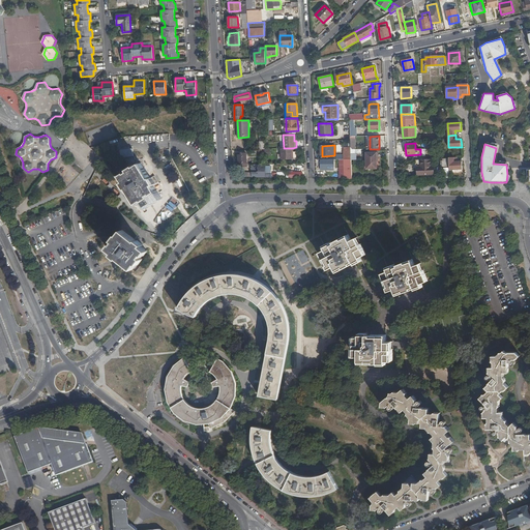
[(292,158),(292,148),(284,148),(282,148),(282,159),(292,158)]
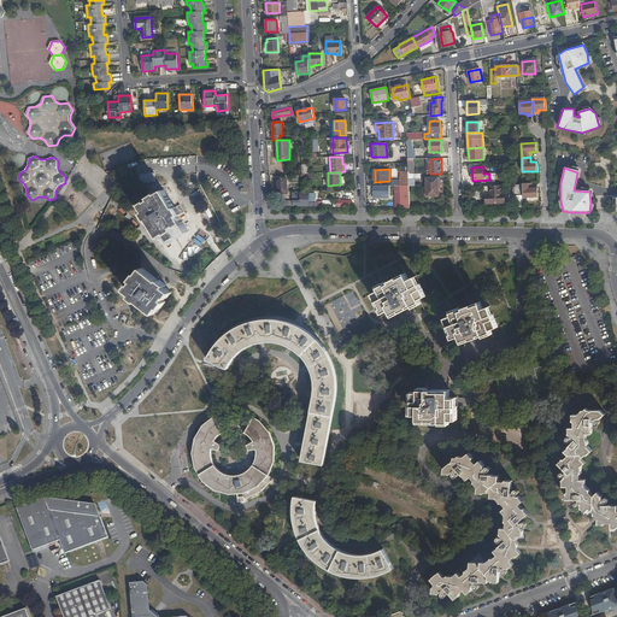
[(439,195),(439,177),(427,178),(427,197),(439,195)]
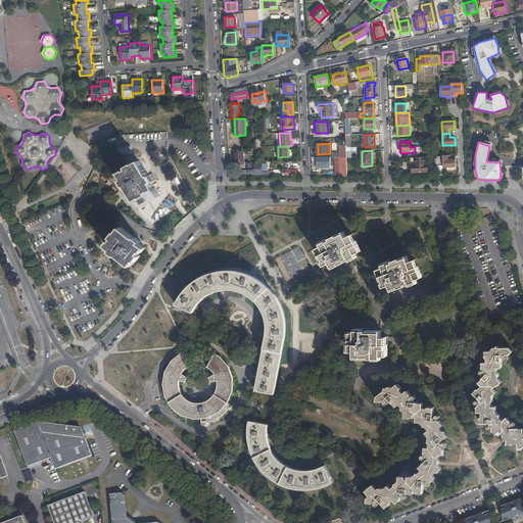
[(243,164),(243,151),(234,151),(234,155),(235,155),(235,164),(243,164)]
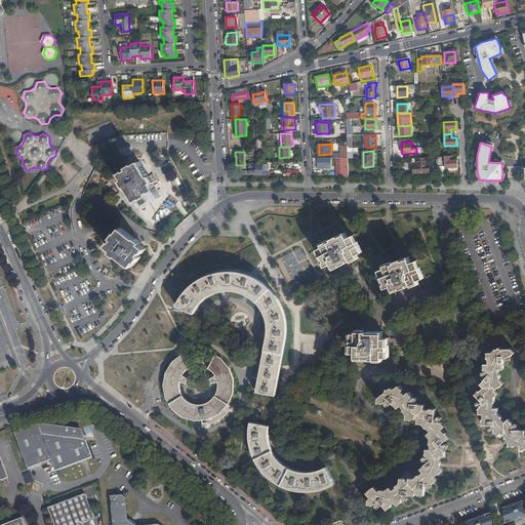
[(111,158),(108,154),(98,161),(102,165),(111,158)]
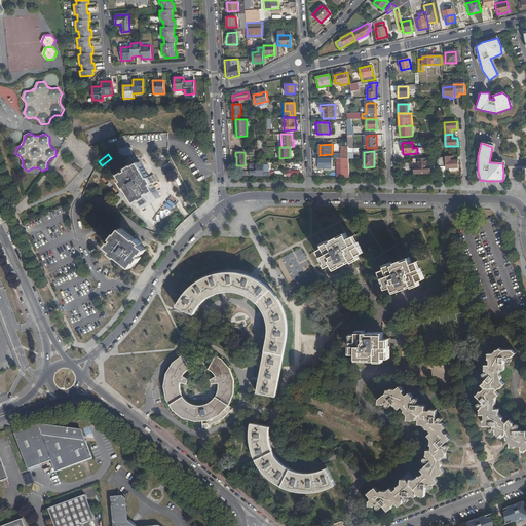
[(453,156),(446,156),(446,168),(459,167),(458,160),(453,160),(453,156)]
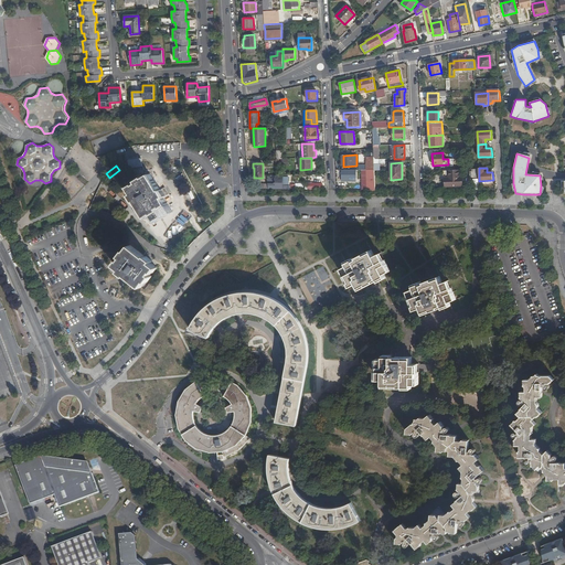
[(467,178),(479,178),(478,169),(467,169),(467,178)]
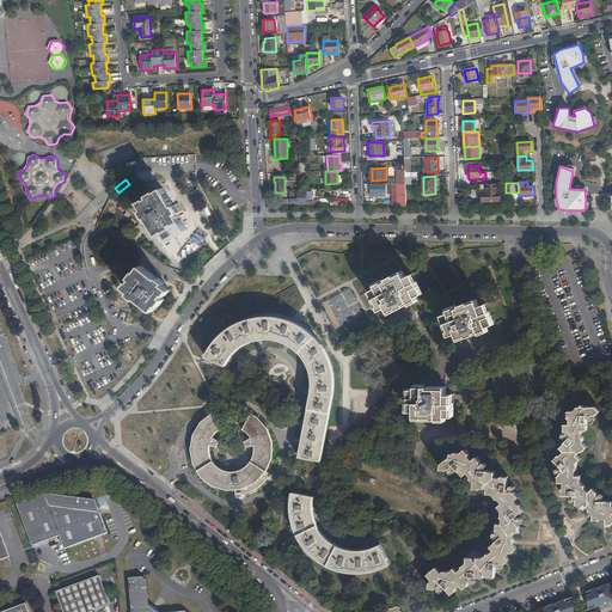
[(385,195),(385,184),(369,184),(369,195),(385,195)]
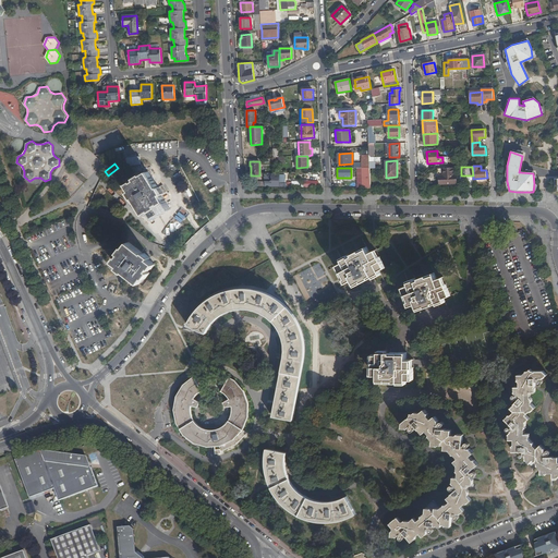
[(445,169),(445,177),(440,177),(440,182),(456,182),(456,177),(452,177),(452,169),(445,169)]
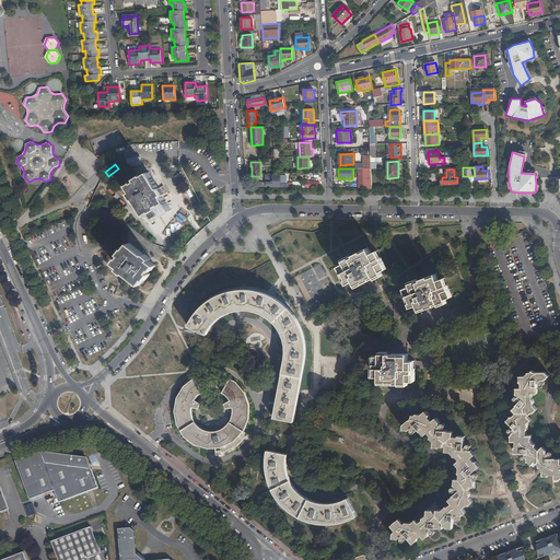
[(161,206),(166,201),(163,196),(164,195),(161,188),(160,188),(159,187),(149,172),(143,176),(142,175),(136,179),(137,181),(135,183),(133,182),(128,185),(132,191),(130,193),(135,200),(136,199),(146,216),(151,211),(152,212),(159,209),(158,206),(161,205),(161,206)]
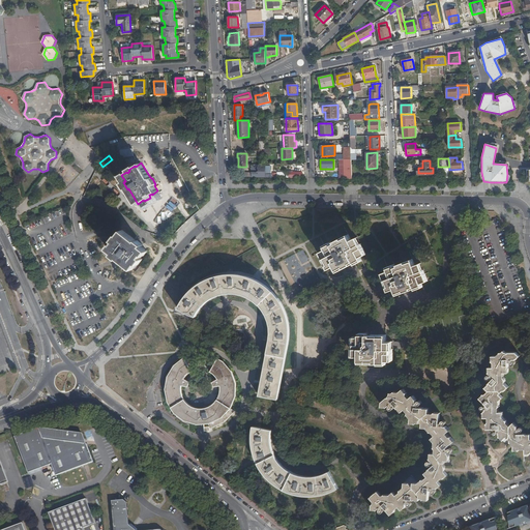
[(258,173),(252,173),(253,177),(272,177),(272,174),(265,174),(266,166),(259,166),(259,168),(258,168),(258,173)]
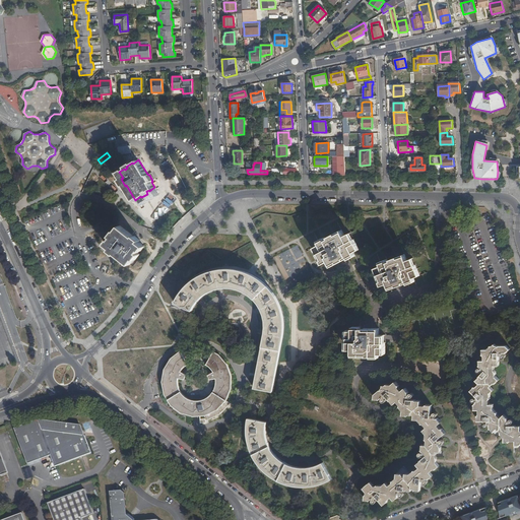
[(140,250),(141,251),(144,246),(139,242),(140,240),(135,236),(134,237),(124,229),(120,225),(116,231),(115,231),(111,236),(113,238),(111,240),(110,240),(106,244),(112,248),(111,250),(116,254),(117,253),(130,264),(134,259),(135,260),(140,254),(138,253),(140,250)]
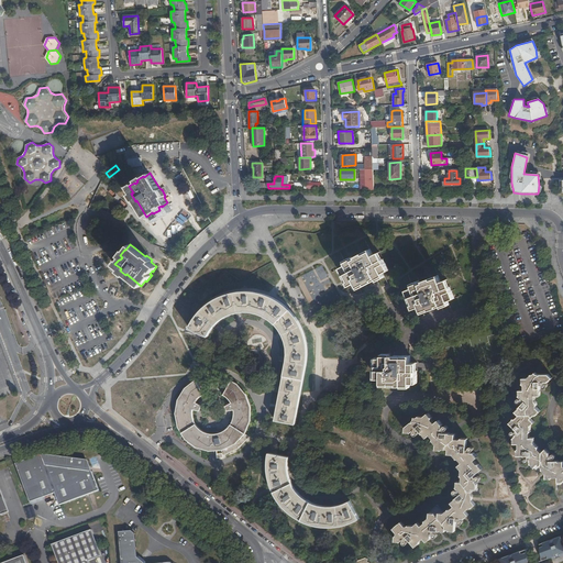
[(356,283),(360,288),(376,279),(377,282),(385,277),(383,274),(389,271),(379,253),(373,256),(370,250),(363,253),(353,258),(352,257),(344,261),(346,265),(341,268),(350,286),(356,283)]
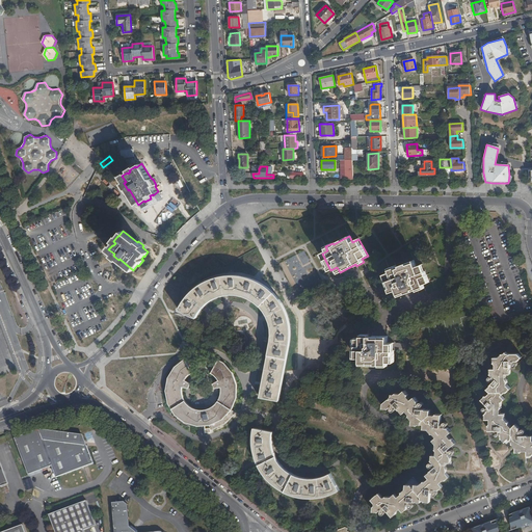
[(417,289),(418,290),(425,288),(423,284),(429,282),(423,264),(417,267),(414,261),(397,267),(396,266),(390,268),(391,272),(384,274),(391,291),(397,289),(399,295),(417,289)]
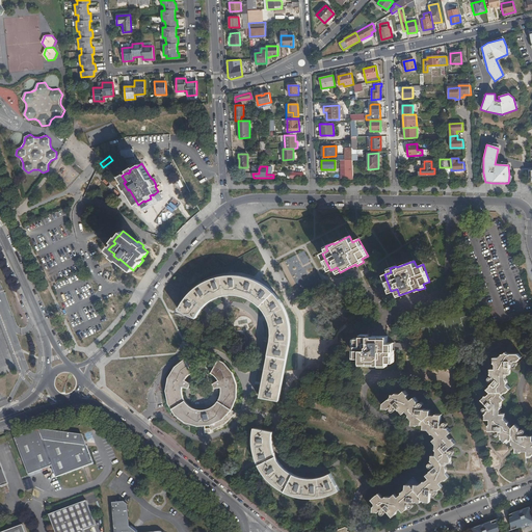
[(238,294),(240,295),(239,275),(231,275),(223,275),(218,276),(220,296),(222,295),(227,294),(233,294),(238,294)]
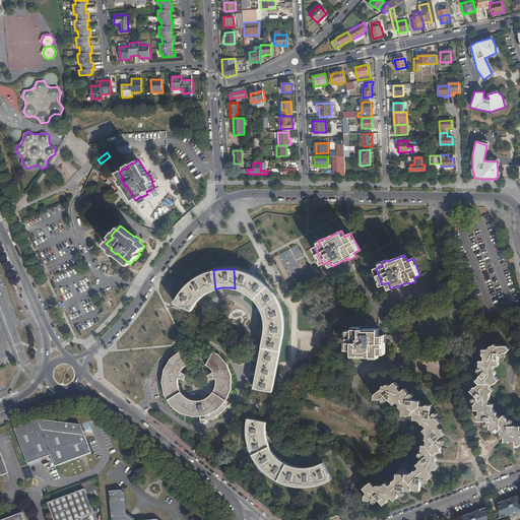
[(234,269),(235,288),(240,289),(244,291),(249,294),(253,297),(257,302),(260,306),(263,311),(264,317),(265,319),(265,323),(266,325),(265,333),(264,341),(260,359),(255,388),(272,391),(277,367),(281,344),(283,335),(283,329),(283,323),(282,314),(281,310),(278,301),(275,297),(270,288),(262,281),(257,277),(252,274),(249,273),(241,270),(234,269)]
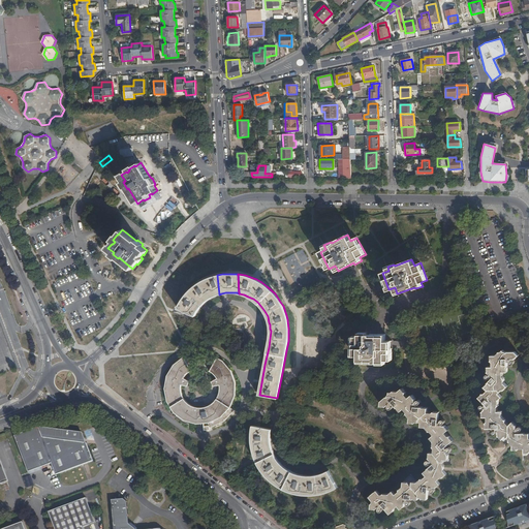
[(219,294),(217,275),(211,277),(204,280),(198,284),(194,287),(189,291),(184,299),(178,308),(195,315),(198,309),(201,306),(207,301),(212,298),(217,294),(219,294)]
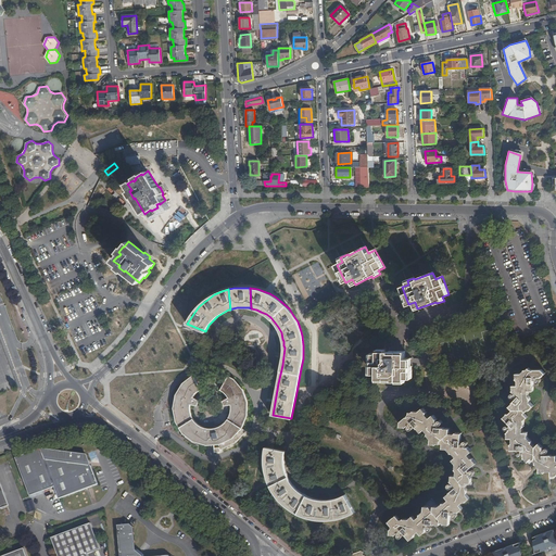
[(378,373),(378,378),(397,378),(397,381),(405,382),(405,378),(412,378),(412,358),(405,358),(405,351),(386,351),(386,349),(378,350),(377,353),(370,353),(370,362),(370,373),(378,373)]
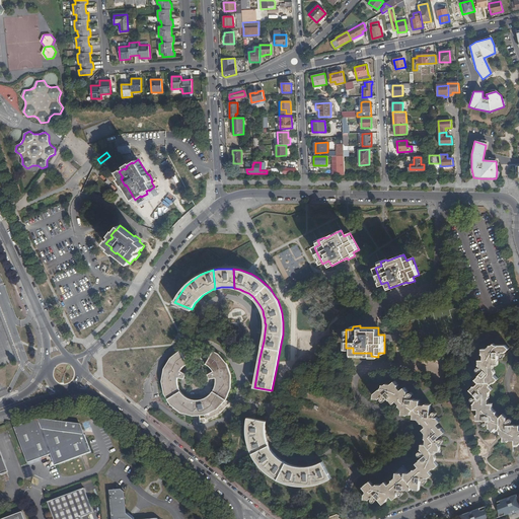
[(518,424),(516,425),(515,425),(514,425),(509,425),(510,422),(511,422),(512,421),(512,420),(511,419),(510,419),(508,420),(508,421),(507,421),(507,417),(506,417),(506,416),(504,414),(500,417),(497,414),(497,412),(496,412),(496,411),(492,408),(493,406),(493,403),(488,403),(489,398),(490,397),(489,396),(490,395),(490,391),(491,391),(493,389),(490,385),(493,382),(495,382),(495,381),(496,381),(499,378),(495,375),(495,372),(495,371),(495,370),(494,369),(494,364),(498,364),(499,361),(498,360),(499,359),(499,354),(501,354),(501,356),(502,357),(503,357),(504,356),(505,355),(504,354),(502,353),(503,352),(506,352),(506,351),(507,351),(509,348),(506,345),(496,345),(494,343),(492,345),(491,345),(491,346),(489,346),(487,348),(482,348),(482,352),(483,352),(483,353),(484,355),(484,359),(478,359),(479,363),(479,364),(482,367),(480,368),(479,367),(477,367),(477,368),(476,370),(478,371),(479,371),(482,370),(483,371),(479,375),(479,376),(478,376),(476,378),(479,382),(475,386),(473,386),(472,387),(470,389),(477,396),(475,398),(474,397),(472,397),(471,399),(472,400),(473,400),(475,400),(475,401),(473,403),(474,404),(473,404),(473,409),(478,409),(478,414),(477,415),(477,416),(477,420),(487,419),(488,422),(485,422),(485,424),(485,425),(486,426),(487,426),(488,425),(488,424),(490,424),(490,427),(491,427),(491,428),(493,430),(497,427),(500,431),(500,433),(501,433),(501,434),(502,435),(504,436),(504,441),(507,441),(508,440),(509,440),(510,439),(514,439),(514,444),(518,444),(518,443),(518,424)]
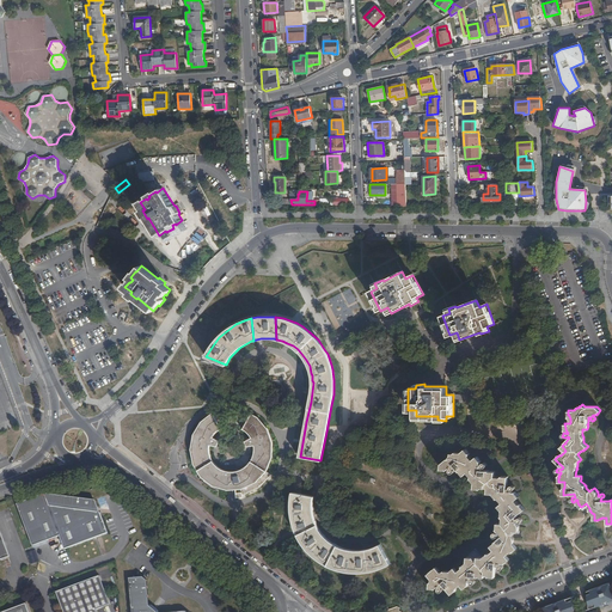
[(258,417),(257,416),(252,414),(243,429),(249,433),(252,438),(246,441),(248,447),(255,446),(255,452),(252,460),(248,465),(243,469),(238,471),(233,471),(227,471),(222,469),(219,466),(213,461),(210,456),(209,451),(209,446),(218,446),(219,441),(213,436),(215,434),(219,430),(222,429),(213,412),(201,422),(194,435),(191,448),(194,464),(202,477),(214,485),(228,490),(243,489),(245,494),(259,487),(262,485),(271,475),(267,471),(273,458),(273,442),(268,428),(258,417)]
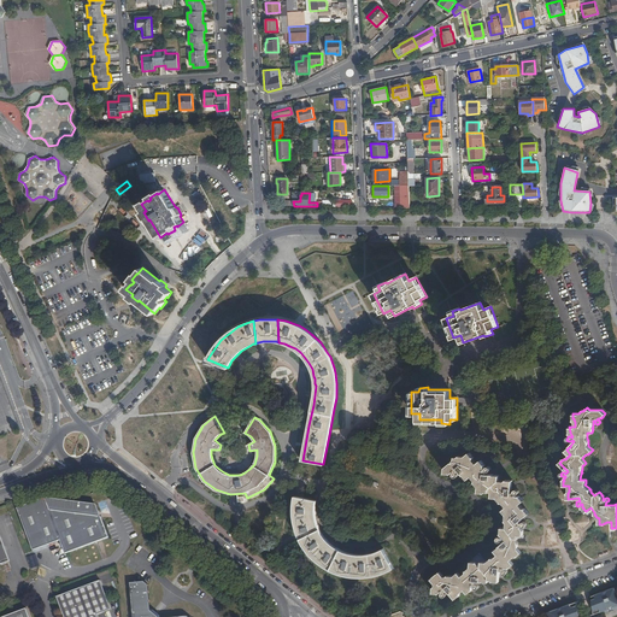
[(456,457),(456,459),(446,466),(445,472),(450,474),(450,472),(451,474),(454,470),(454,472),(454,475),(454,476),(457,476),(458,475),(458,474),(458,472),(457,471),(459,470),(464,475),(465,475),(465,476),(468,479),(471,475),(476,480),(475,482),(476,482),(476,483),(479,487),(479,492),(483,492),(485,493),(486,492),(492,492),(492,497),(495,498),(497,497),(500,501),(501,500),(501,503),(503,503),(507,506),(503,510),(505,513),(506,513),(506,519),(506,521),(507,522),(506,528),(501,528),(500,532),(501,533),(500,534),(503,536),(501,538),(500,536),(499,538),(498,539),(498,540),(499,541),(501,541),(503,540),(504,542),(499,546),(499,547),(498,547),(495,551),(498,554),(494,558),(492,558),(492,559),(491,559),(487,562),(482,562),(481,564),(479,564),(477,562),(476,563),(475,562),(471,562),(470,566),(468,569),(468,570),(466,570),(466,573),(462,576),(458,573),(454,575),(454,576),(450,575),(448,576),(448,575),(447,576),(444,576),(440,571),(432,579),(435,583),(435,587),(434,587),(433,593),(439,593),(442,591),(444,592),(442,593),(442,595),(444,597),(446,595),(446,594),(446,593),(446,592),(447,589),(456,599),(459,597),(458,595),(459,595),(459,593),(464,589),(468,593),(471,591),(471,589),(472,589),(472,586),(475,586),(475,587),(476,589),(477,589),(479,588),(479,586),(479,585),(476,583),(476,581),(482,581),(483,581),(485,581),(488,582),(488,580),(492,580),(493,581),(494,581),(499,581),(499,570),(503,570),(503,571),(504,574),(505,574),(506,574),(507,573),(507,571),(506,570),(505,569),(505,568),(510,568),(510,566),(511,566),(513,564),(510,559),(515,556),(517,556),(517,554),(518,556),(521,552),(518,548),(518,545),(517,544),(518,542),(517,541),(518,535),(523,535),(523,532),(523,530),(523,529),(521,527),(522,526),(523,527),(524,527),(526,527),(527,524),(527,523),(526,522),(524,522),(523,522),(522,523),(521,521),(529,513),(527,510),(526,510),(526,509),(523,509),(519,504),(523,500),(521,497),(519,498),(519,495),(516,495),(516,494),(518,494),(519,493),(518,491),(518,489),(516,489),(515,491),(515,492),(511,492),(512,480),(509,480),(507,480),(506,480),(505,481),(499,480),(499,475),(495,475),(494,475),(493,474),(487,474),(488,471),(489,471),(491,470),(491,469),(491,468),(489,466),(488,466),(487,466),(486,469),(485,469),(485,464),(483,464),(483,463),(481,460),(477,464),(474,459),(474,457),(472,457),(472,456),(470,453),(466,456),(462,456),(460,456),(458,457),(456,457)]
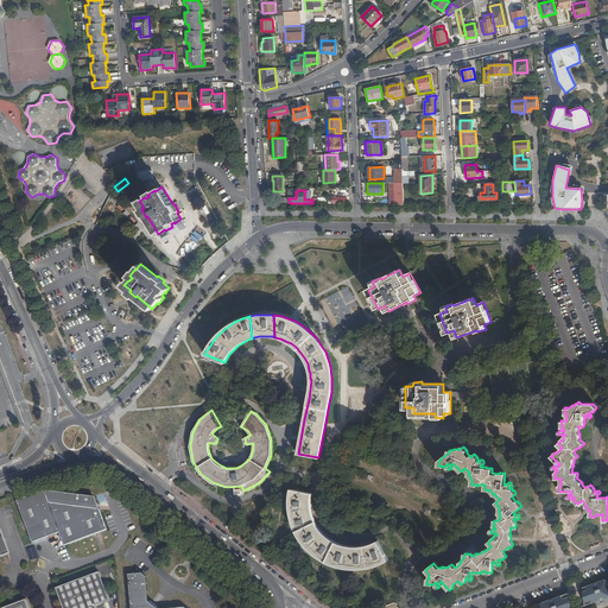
[(384,562),(388,559),(378,540),(369,544),(359,546),(348,545),(339,543),(330,538),(322,531),(318,526),(314,517),(311,507),(311,500),(312,493),(291,489),(290,498),(290,507),(291,515),(295,526),(302,542),(306,546),(312,551),(318,557),(324,561),(333,564),(341,567),(349,568),(359,568),(366,567),(373,565),(384,562)]
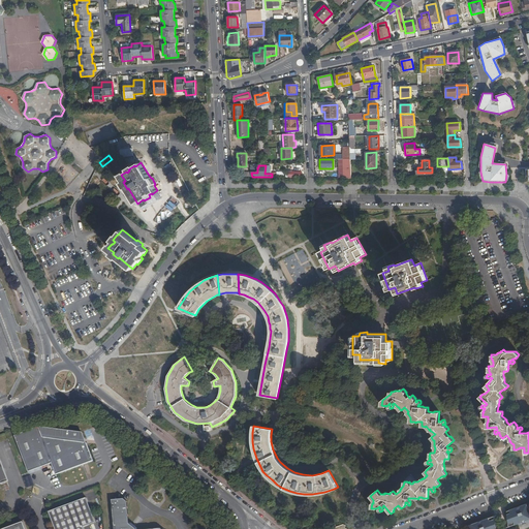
[(84,440),(82,434),(73,432),(40,427),(16,435),(29,472),(53,463),(57,474),(93,461),(87,443),(84,444),(84,440)]
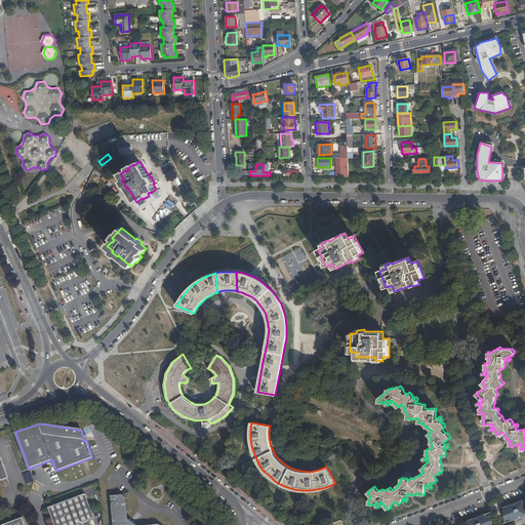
[(0,481),(9,478),(0,453),(0,481)]
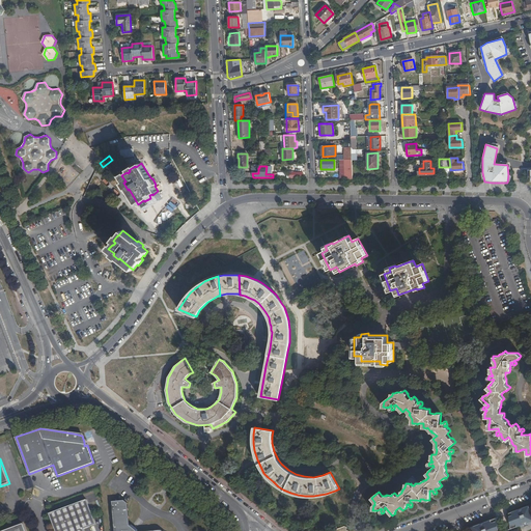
[(84,530),(96,525),(87,500),(50,514),(55,530),(84,530)]
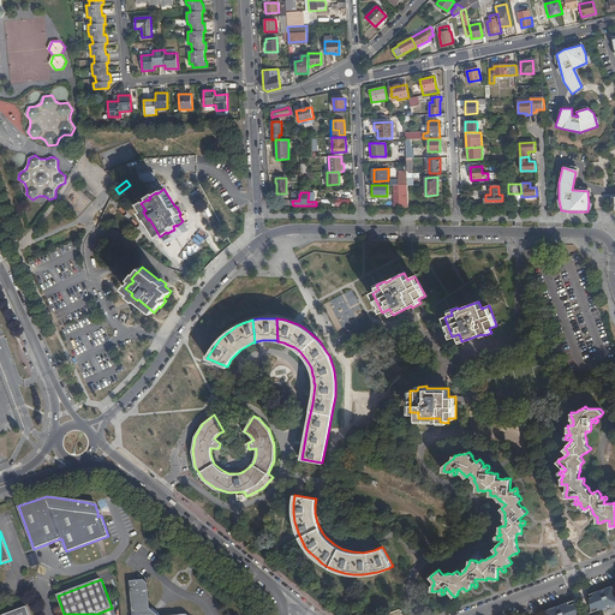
[(151,609),(149,584),(144,580),(138,581),(136,579),(133,581),(130,581),(132,614),(187,614),(181,614),(160,614),(161,614),(153,609),(151,609)]
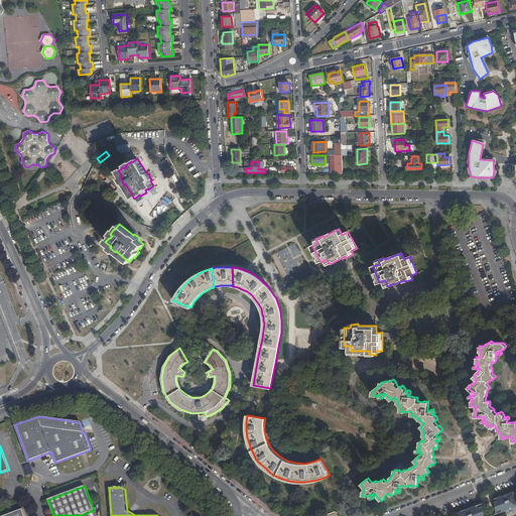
[(515,490),(498,497),(499,500),(495,502),(496,513),(506,510),(506,512),(510,511),(510,509),(513,508),(513,510),(515,508),(515,490)]
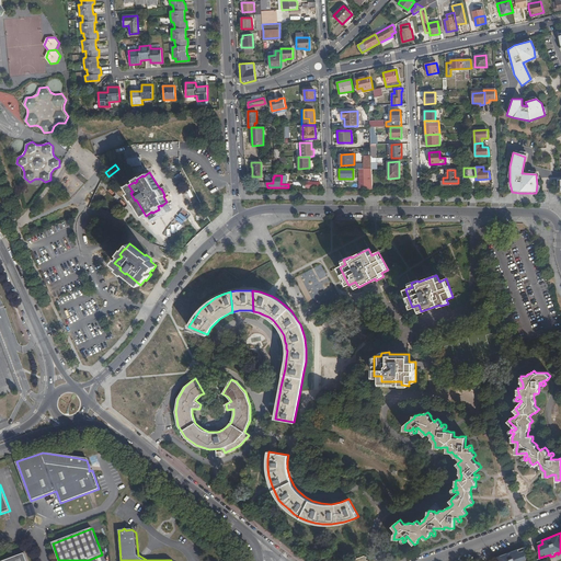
[(517,549),(495,557),(496,560),(526,560),(525,549),(518,551),(517,549)]
